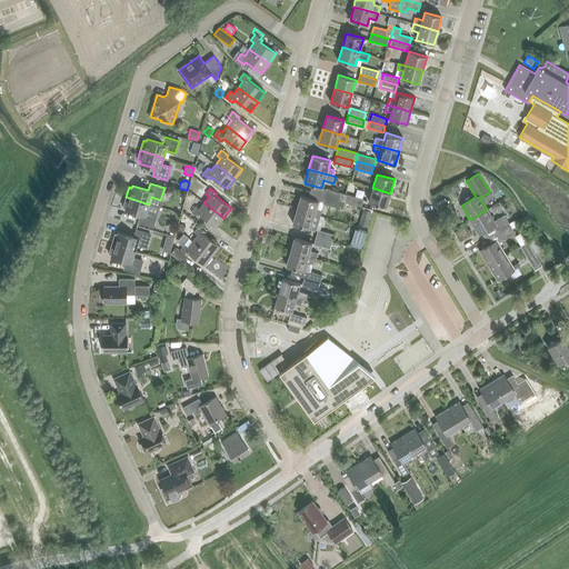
[(386,207),(390,193),(372,188),(369,202),(386,207)]
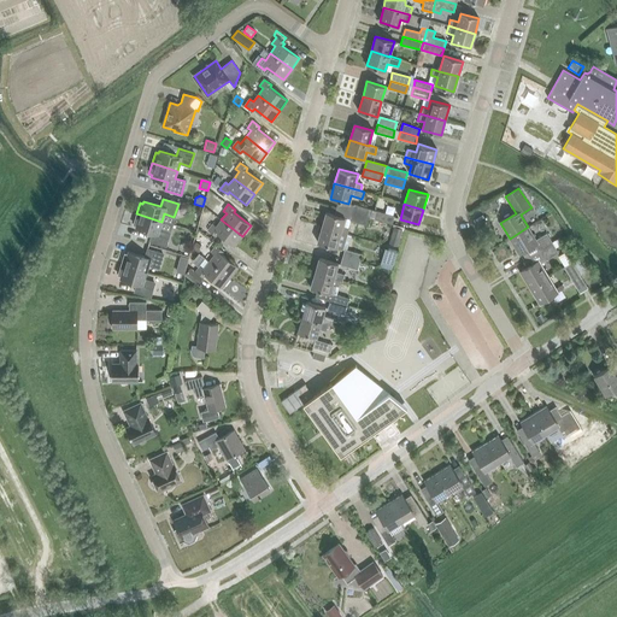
[(374,211),(371,210),(353,205),(352,212),(369,217),(371,218),(374,211)]
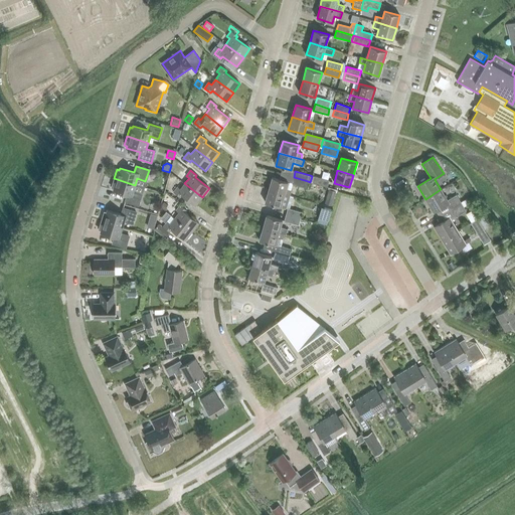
[(329,180),(315,176),(312,176),(310,182),(327,187),(329,180)]
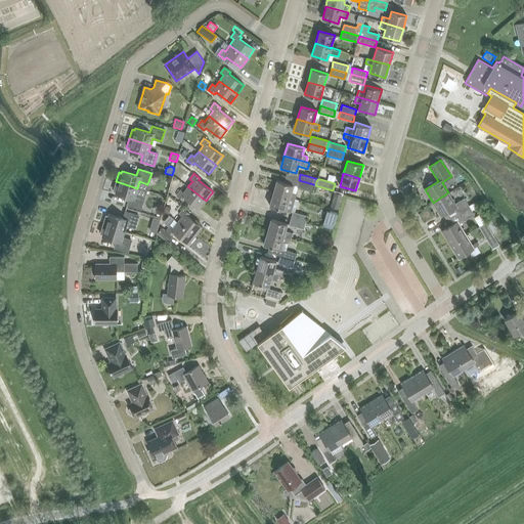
[(273,193),(289,198),(289,199),(294,201),(296,193),(291,192),(293,185),(276,180),(273,193)]
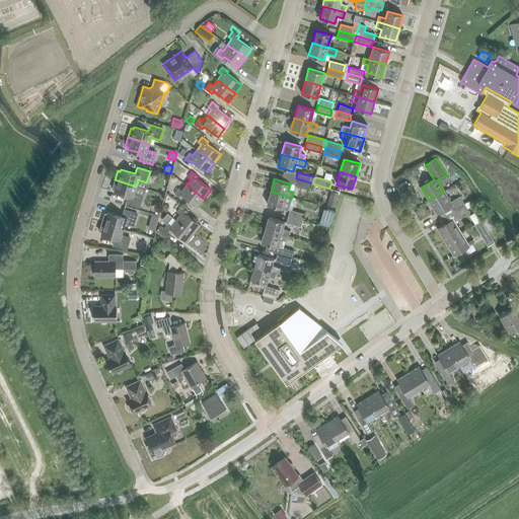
[(308,190),(310,182),(296,178),(294,186),(308,190)]
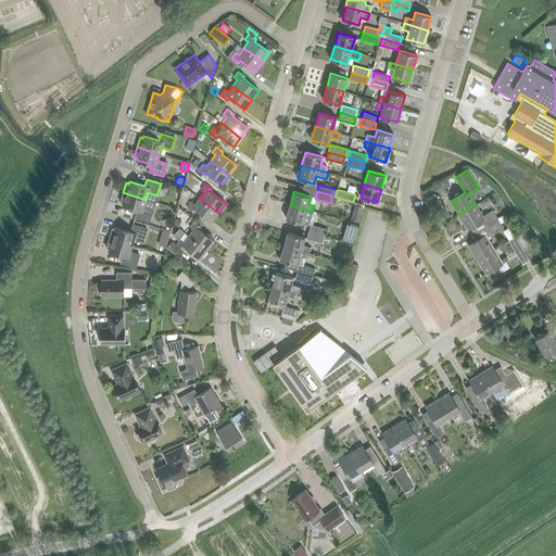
[(144,206),(146,200),(123,192),(121,202),(123,203),(122,205),(137,211),(135,217),(149,222),(153,210),(144,206)]
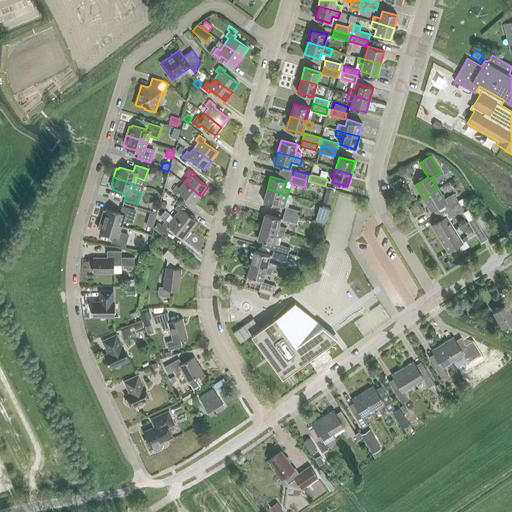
[(194,205),(201,196),(183,182),(179,188),(176,186),(172,191),(178,196),(180,194),(194,205)]
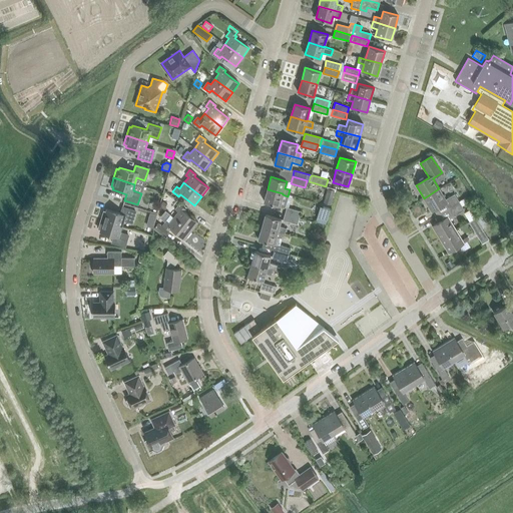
[(448,208),(459,202),(455,194),(445,199),(439,188),(424,198),(431,211),(445,203),(448,208)]
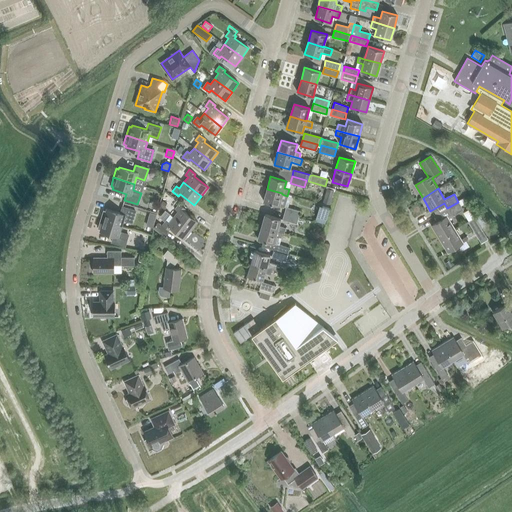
[(282,194),(282,193),(267,189),(263,201),(279,206),(284,207),(287,196),(282,194)]
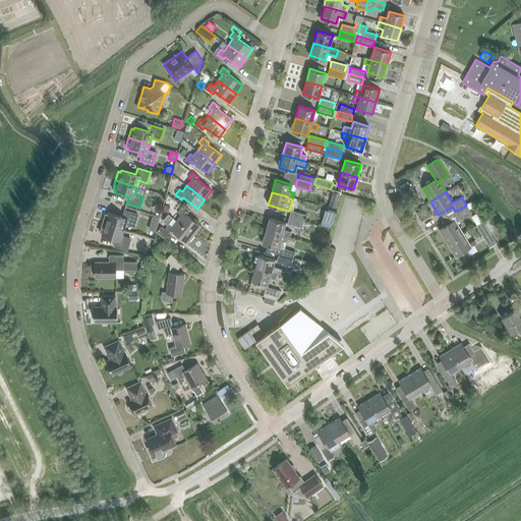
[(339,194),(332,192),(328,207),(336,209),(339,194)]
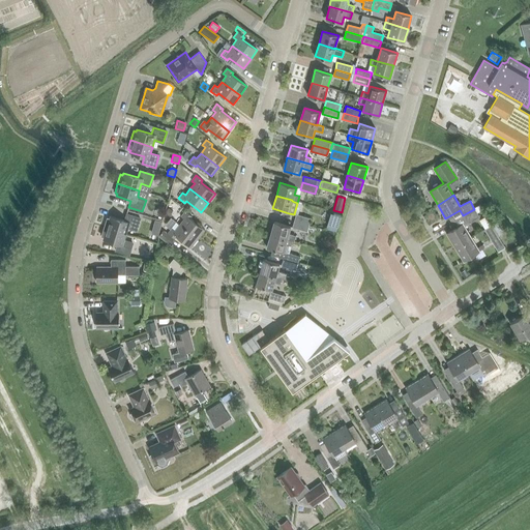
[(454,247),(471,237),(464,227),(479,217),(474,209),(463,215),(466,222),(446,234),(454,247)]
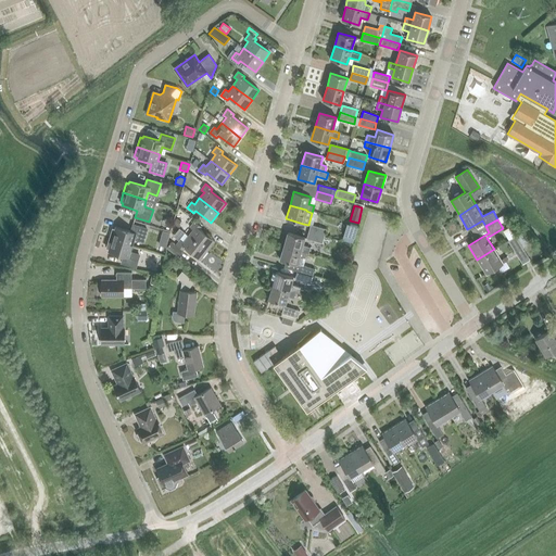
[(207,249),(214,241),(199,229),(201,227),(194,222),(190,227),(193,229),(189,235),(207,249)]
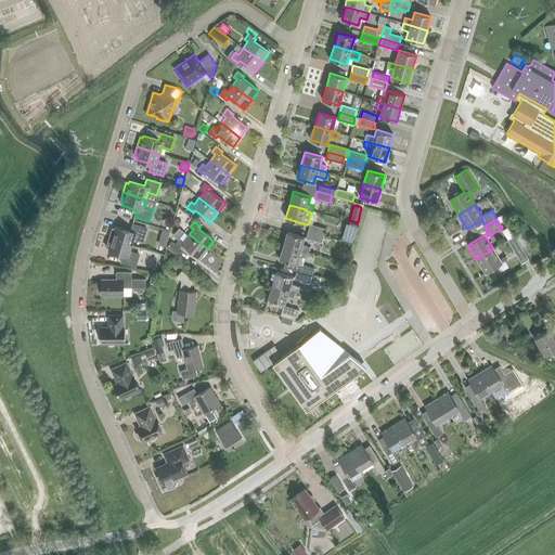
[(357,226),(349,223),(345,241),(351,242),(357,226)]
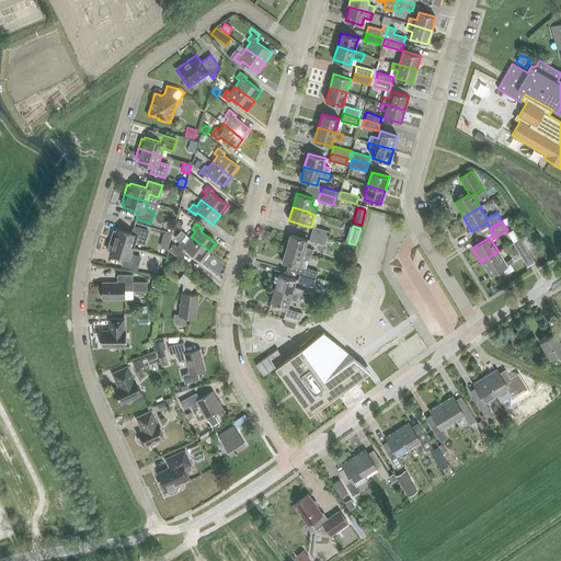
[(145,243),(148,231),(134,227),(132,233),(116,229),(115,231),(113,230),(110,240),(134,248),(136,241),(145,243)]
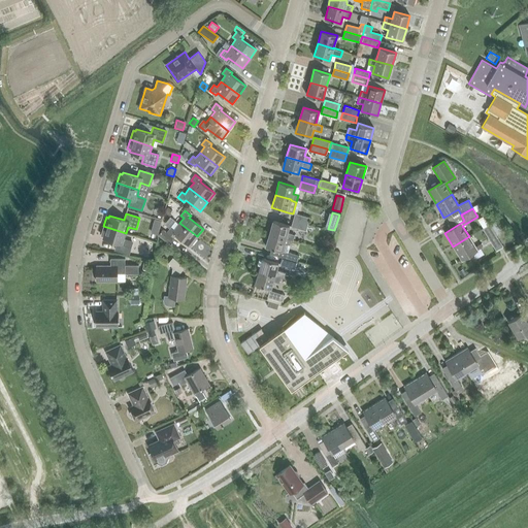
[(307,225),(309,218),(295,213),(293,220),(307,225)]
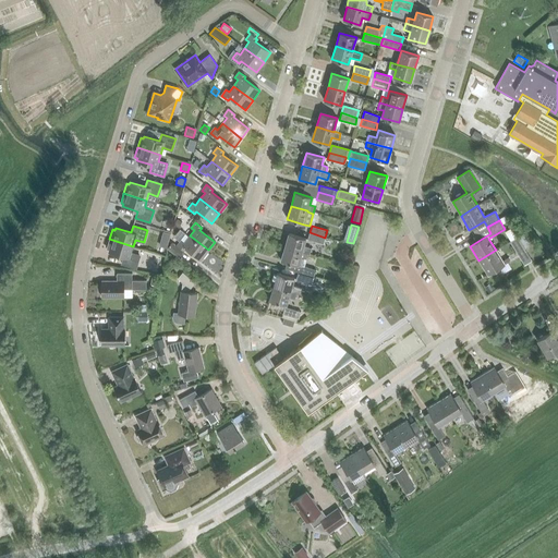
[(160,239),(169,241),(170,233),(162,231),(160,239)]
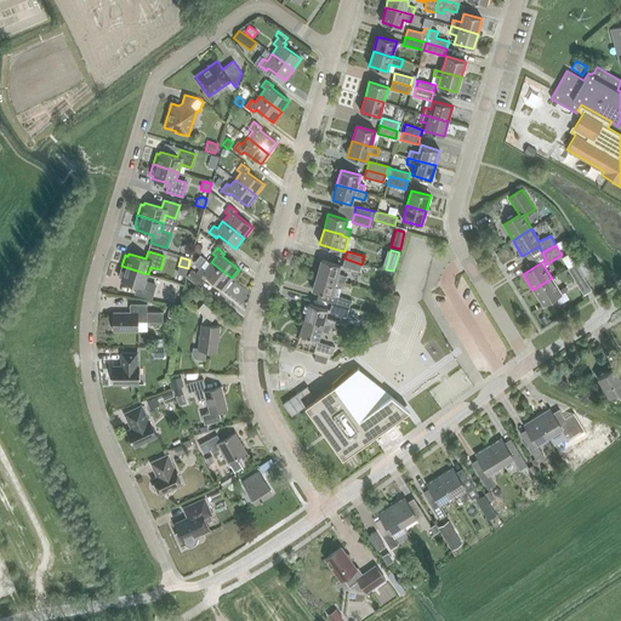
[(360,272),(362,265),(345,258),(342,267),(360,272)]
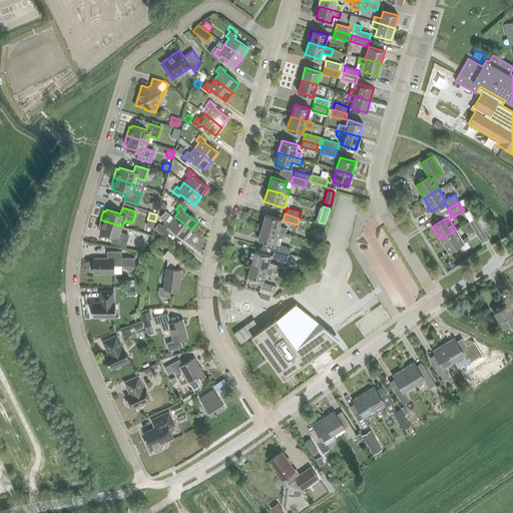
[(279,225),(281,219),(266,214),(262,227),(283,233),(285,233),(286,227),(279,225)]
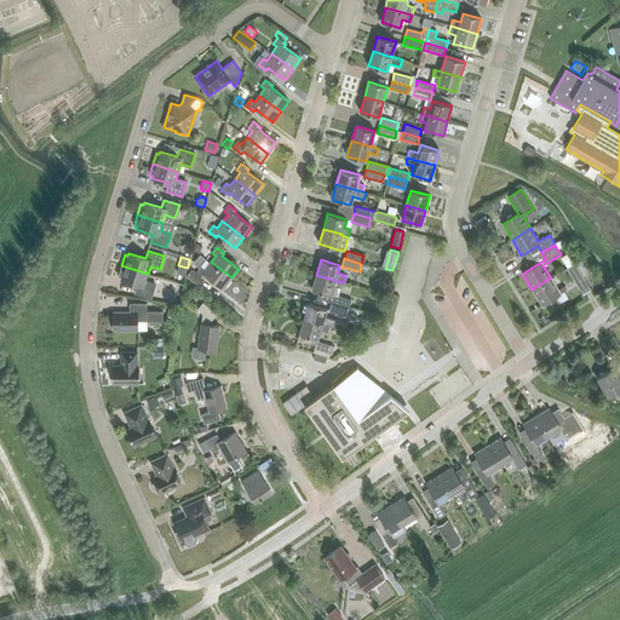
[(223,290),(231,277),(211,262),(205,269),(201,267),(196,274),(191,269),(185,277),(197,287),(206,276),(223,290)]
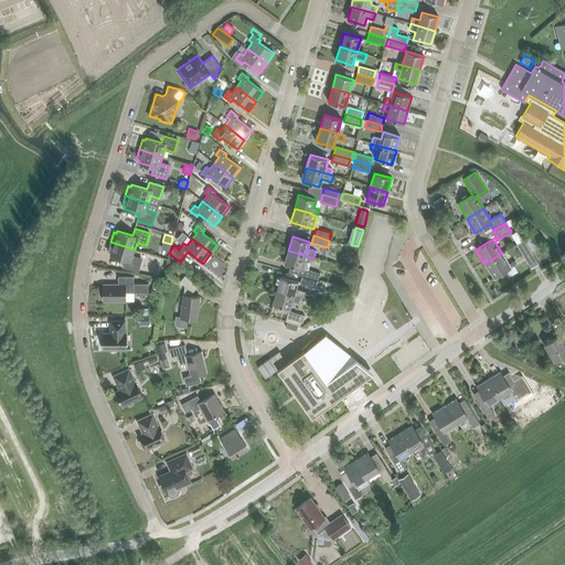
[(524,258),(532,254),(523,240),(516,244),(524,258)]
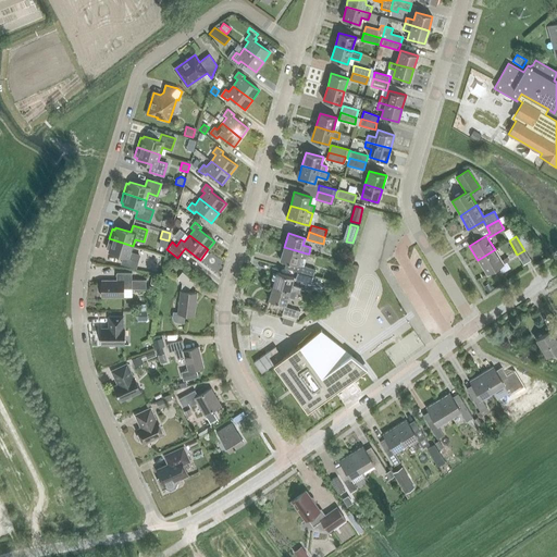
[(131,252),(133,246),(109,238),(107,248),(109,249),(108,251),(123,257),(121,263),(135,268),(139,256),(131,252)]
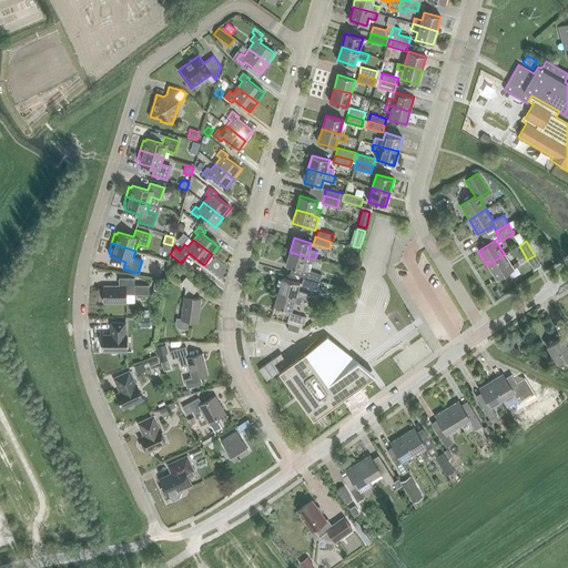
[(312,263),(313,259),(290,252),(285,265),(292,267),(290,273),(303,277),(320,282),(322,275),(307,271),(310,263),(312,263)]
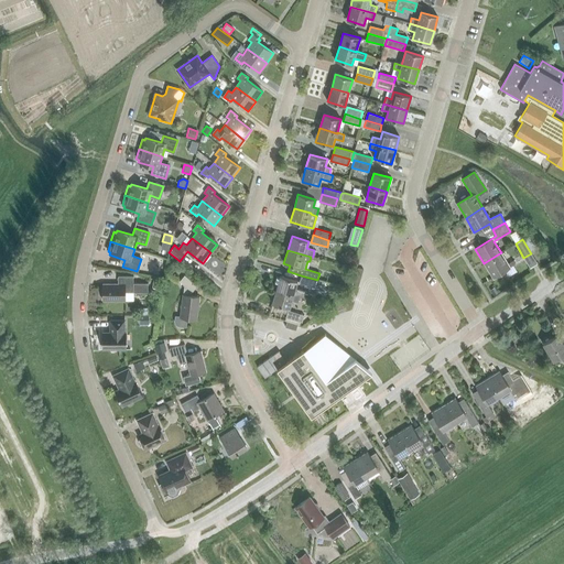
[(501,252),(484,263),(492,278),(510,267),(501,252)]
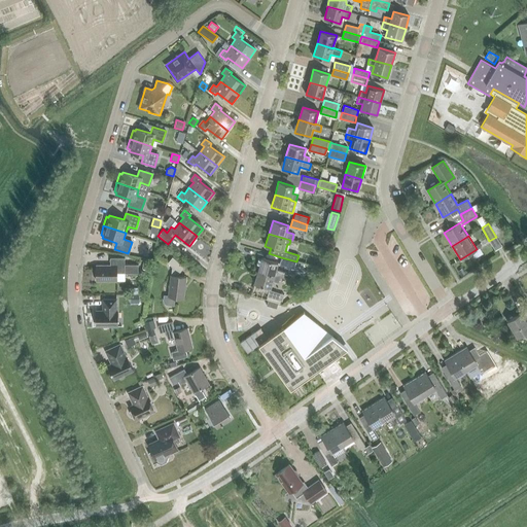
[(335,250),(329,266),(335,268),(340,252),(335,250)]
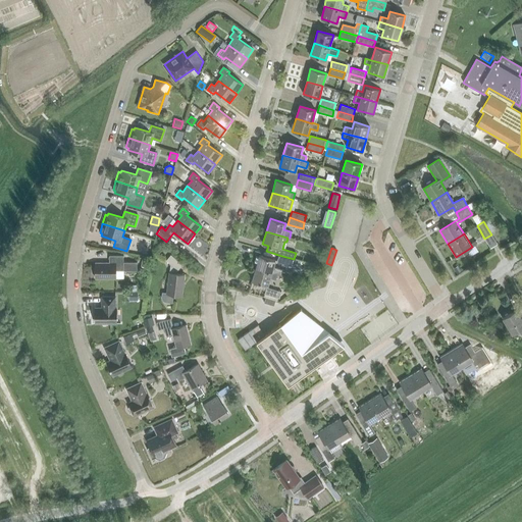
[(181,296),(185,274),(177,273),(177,270),(183,264),(170,255),(166,260),(170,264),(169,272),(166,294),(162,293),(162,297),(162,299),(163,301),(165,302),(172,302),(172,295),(181,296)]
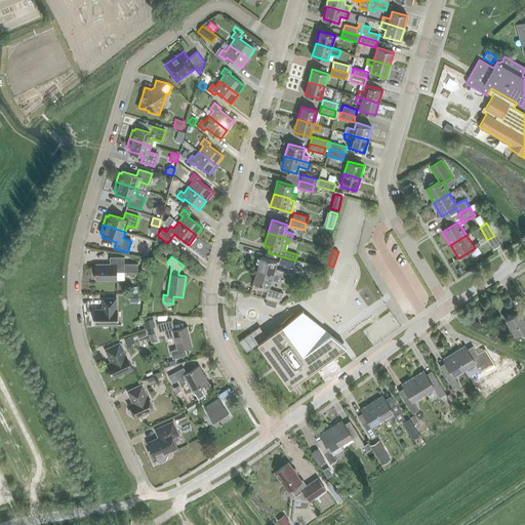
[(293,267),(295,260),(280,256),(278,263),(293,267)]
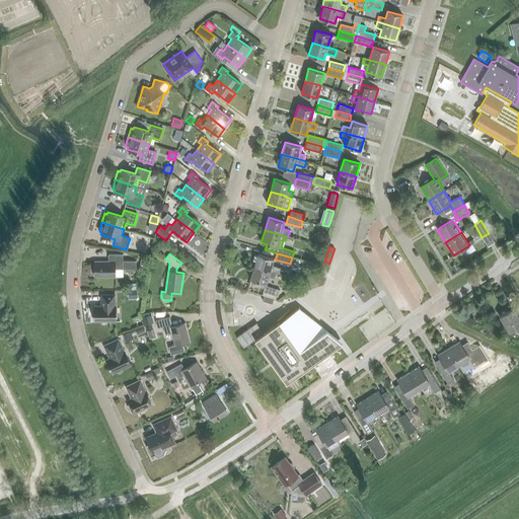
[(136,269),(136,261),(123,261),(123,254),(108,254),(108,262),(94,262),(94,277),(115,277),(115,269),(136,269)]
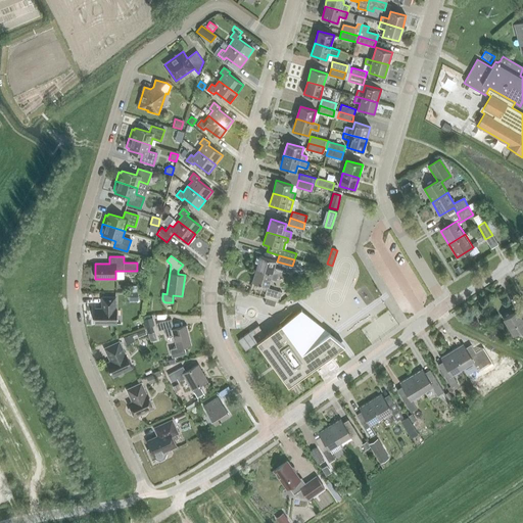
[(276,260),(262,256),(259,256),(255,269),(278,275),(281,276),(283,270),(274,268),(276,260)]
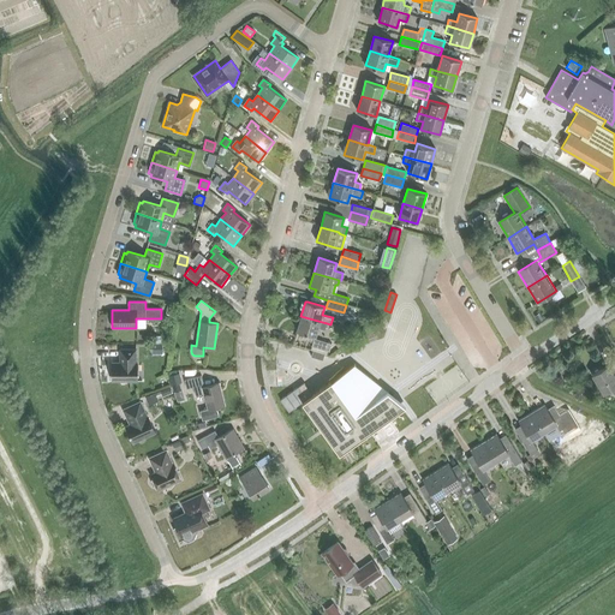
[(175,305),(167,304),(166,315),(173,316),(175,305)]
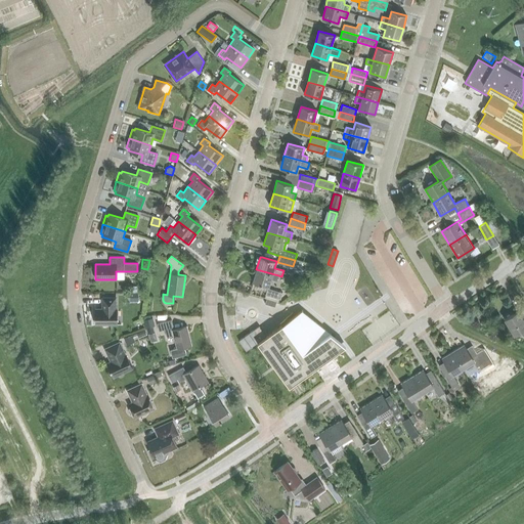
[(276,281),(278,275),(256,269),(253,281),(268,287),(271,279),(276,281)]
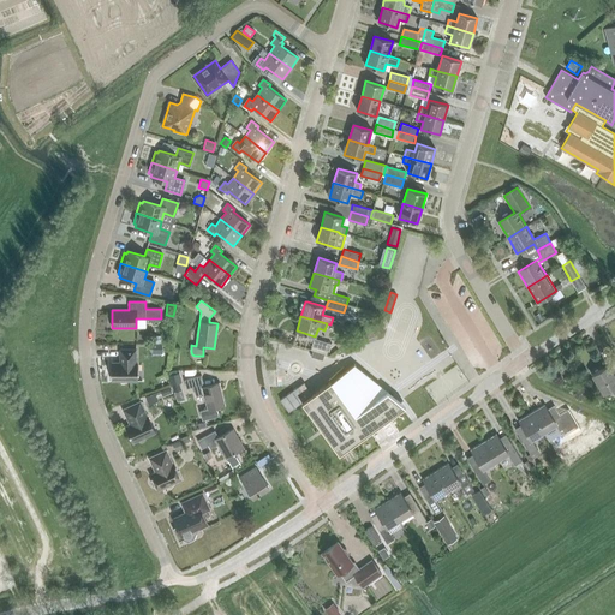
[(329,352),(332,344),(314,339),(311,346),(329,352)]
